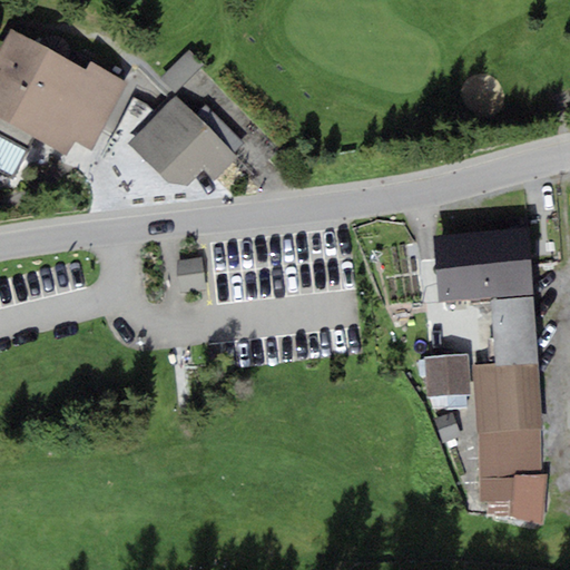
[(32,138),(74,64),(20,33),(13,30),(0,53),(0,134),(26,149),(32,138)]
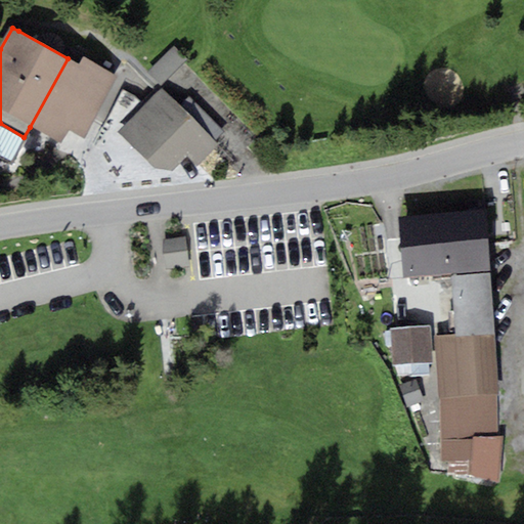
[(147,73),(160,85),(186,59),(174,47),(147,73)]
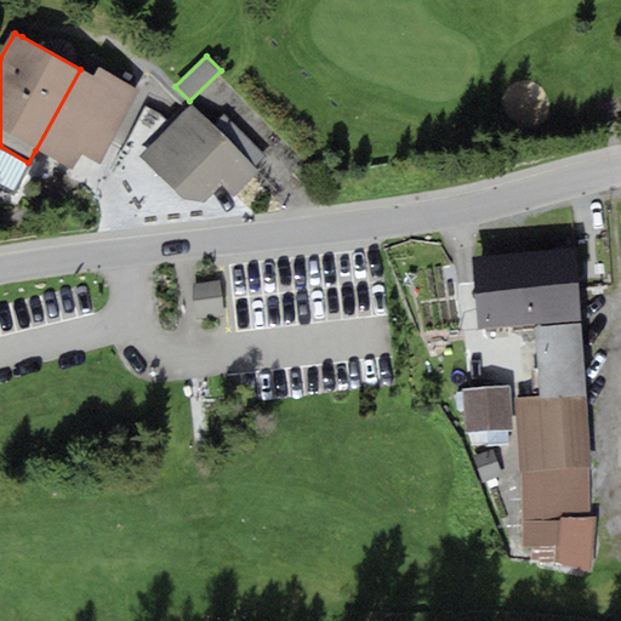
[(140,91),(98,68),(93,77),(80,69),(35,151),(74,171),(83,157),(98,165),(140,91)]
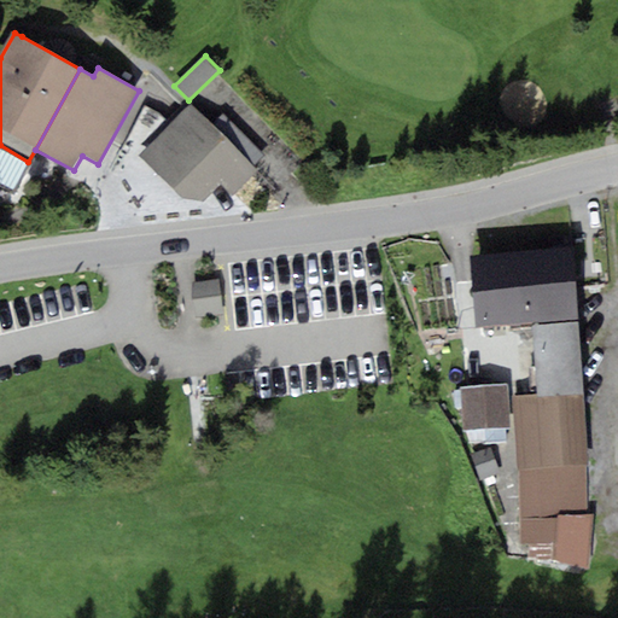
[(203,202),(222,185),(233,196),(257,173),(252,169),(211,126),(190,104),(139,153),(185,200),(203,202)]
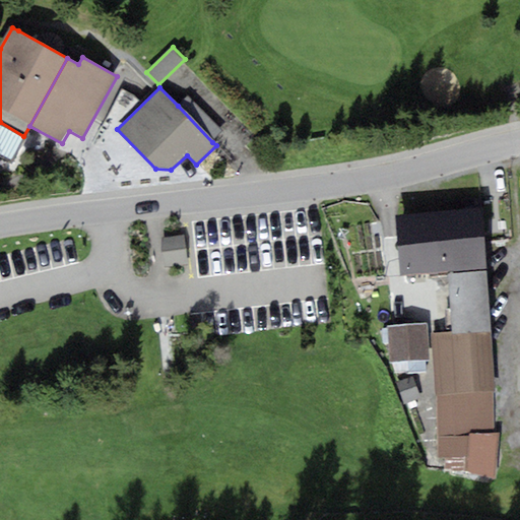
[(178,106),(212,142),(221,133),(187,96),(178,106)]
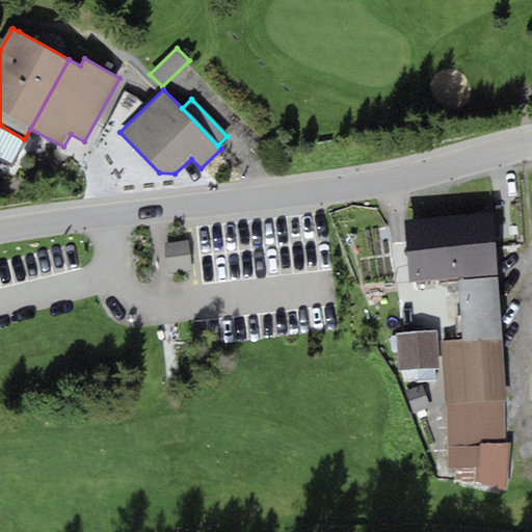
[(0,160),(9,165),(24,139),(0,125),(0,160)]
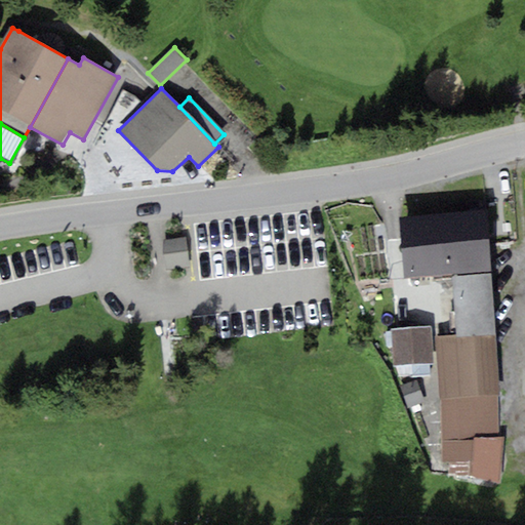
[(398,218),(404,280),(491,272),(485,210),(398,218)]
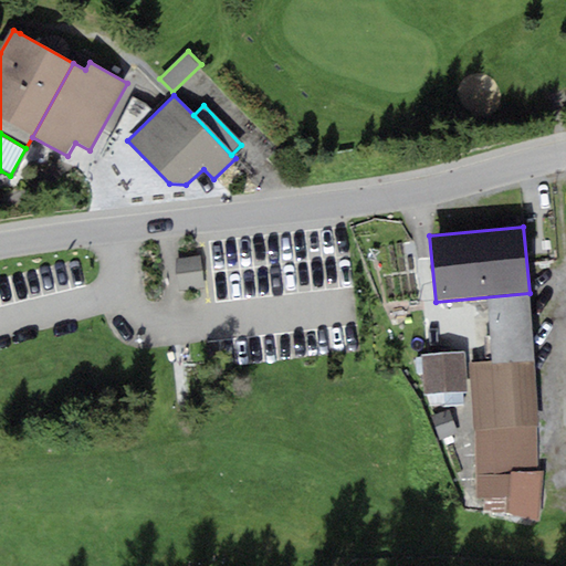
[(206,290),(200,255),(175,260),(180,294),(206,290)]
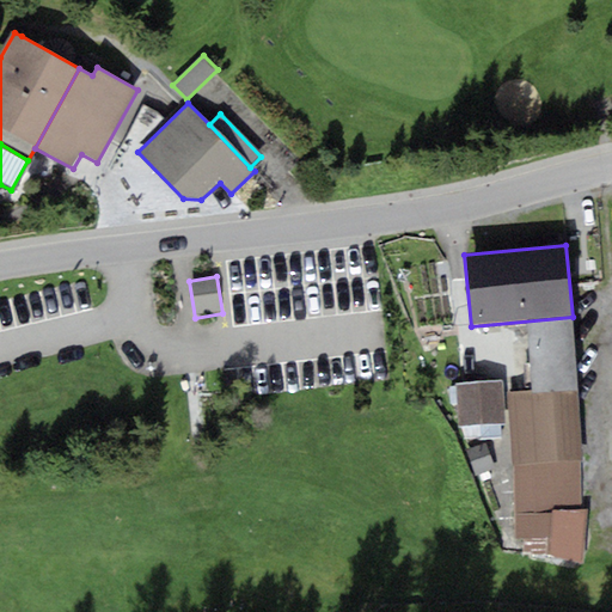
[(576,390),(571,320),(526,323),(531,392),(576,390)]
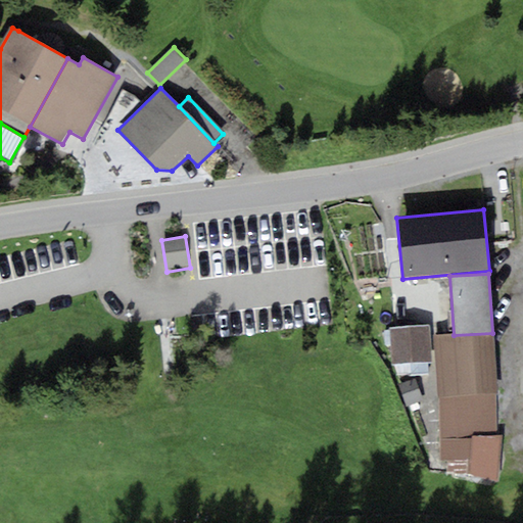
[(431,362),(429,326),(388,328),(390,364),(395,364),(396,376),(427,374),(427,362),(431,362)]
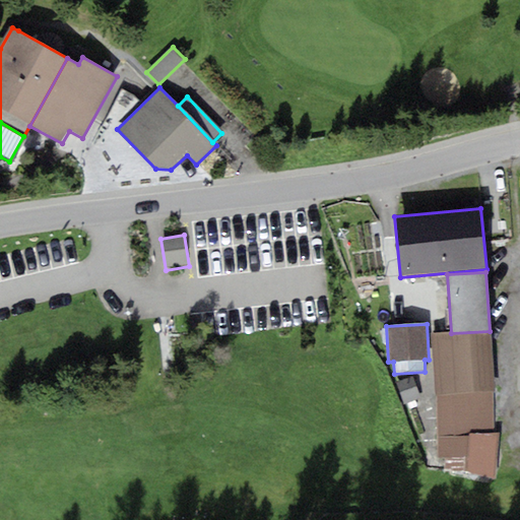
[(493,392),(490,331),(451,333),(432,334),(435,395),(438,394),(493,392)]
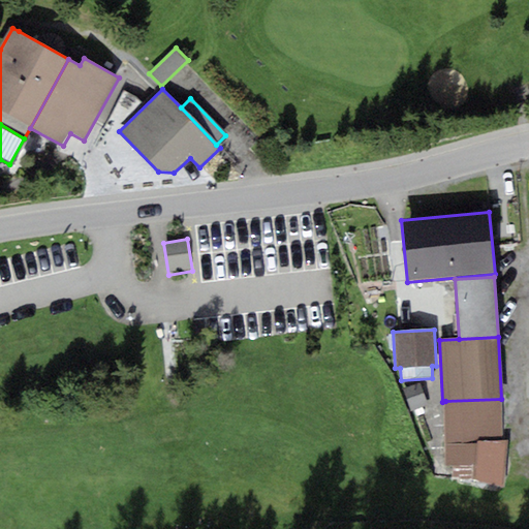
[(428,406),(419,384),(403,391),(411,412),(428,406)]
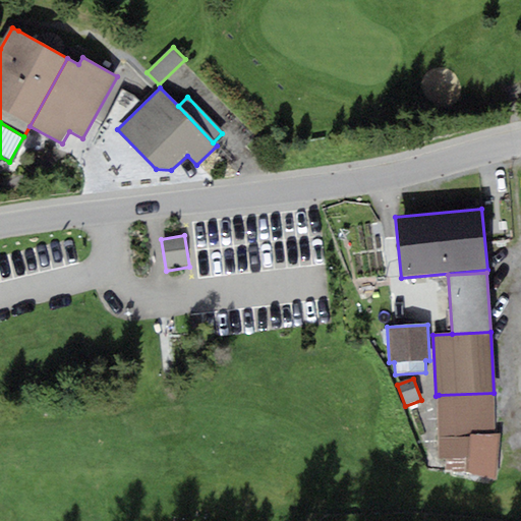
[(496,433),(494,393),(439,395),(441,437),(496,433)]
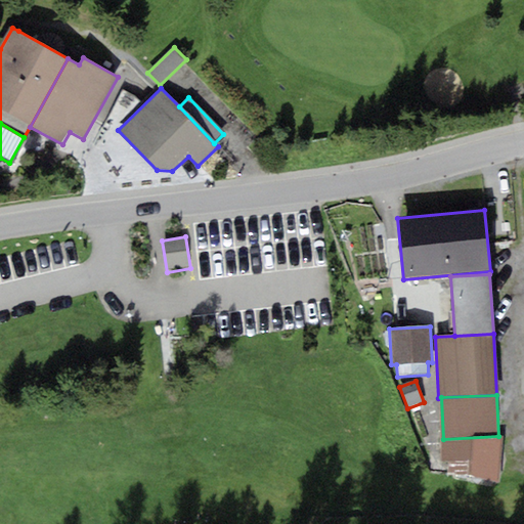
[(504,437),(498,436),(443,439),(443,464),(447,464),(447,473),(497,483),(504,437)]
